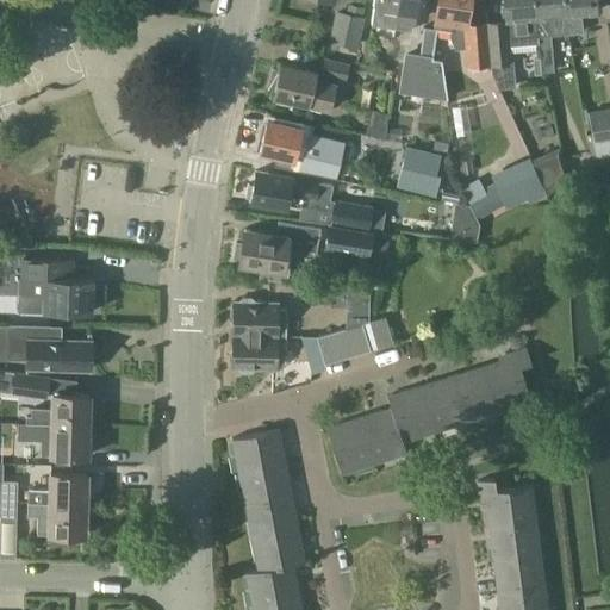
[(371,24),(410,30),(411,20),(415,0),(373,0),(373,6),(371,24)]
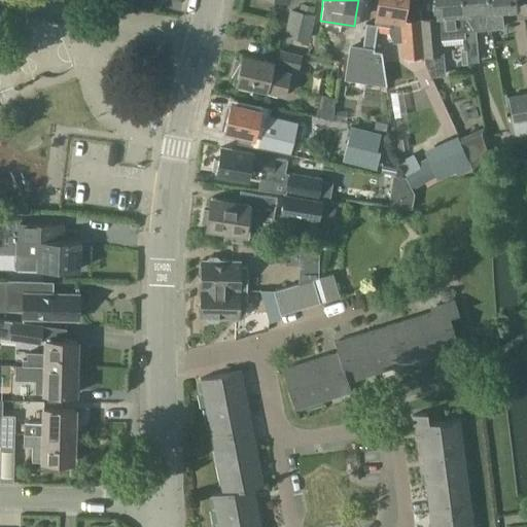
[(377,0),(375,16),(389,19),(387,32),(391,41),(400,41),(402,58),(423,56),(420,18),(401,20),(405,0),(377,0)]
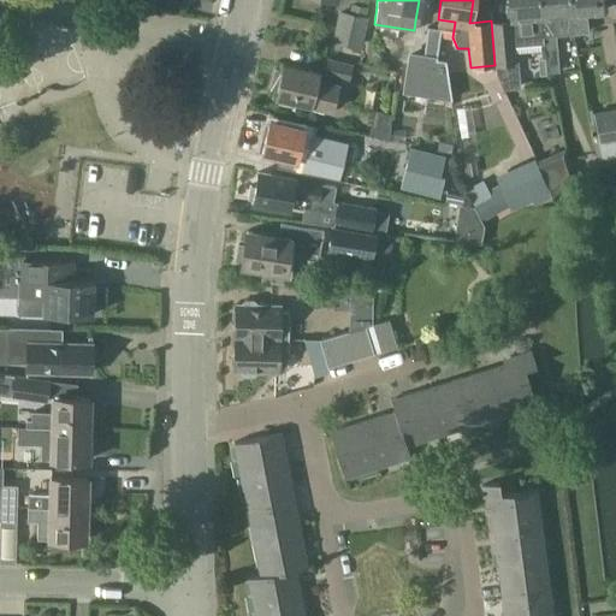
[(540,45),(538,16),(535,0),(508,0),(510,18),(491,21),(495,65),(516,64),(515,46),(540,45)]
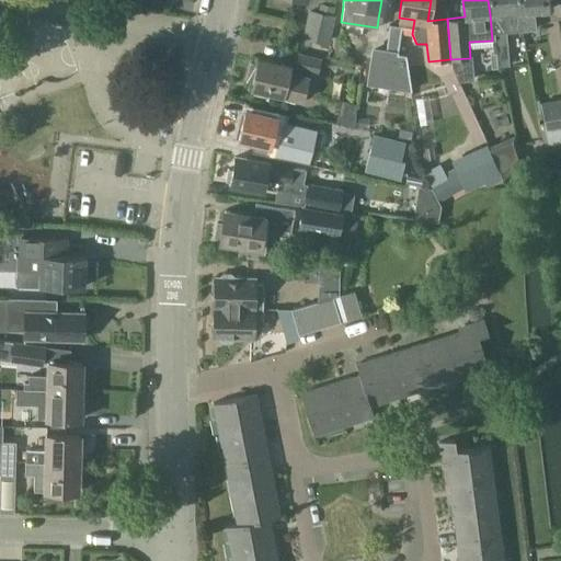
[(515,0),(488,0),(490,14),(492,14),(494,32),(495,46),(496,46),(500,67),(508,66),(507,52),(506,45),(507,45),(505,32),(507,31),(505,13),(517,12),(515,0)]
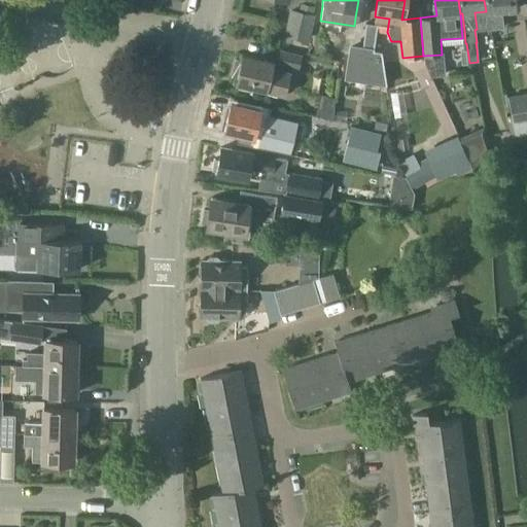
[(484,0),(486,11),(489,11),(491,29),(504,28),(503,9),(515,8),(513,0),(484,0)]
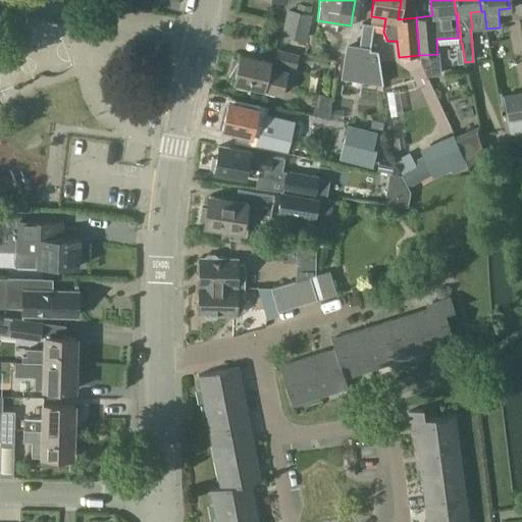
[(289,8),(281,36),(308,42),(314,14),(312,14),(314,5),(299,2),(297,10),(289,8)]
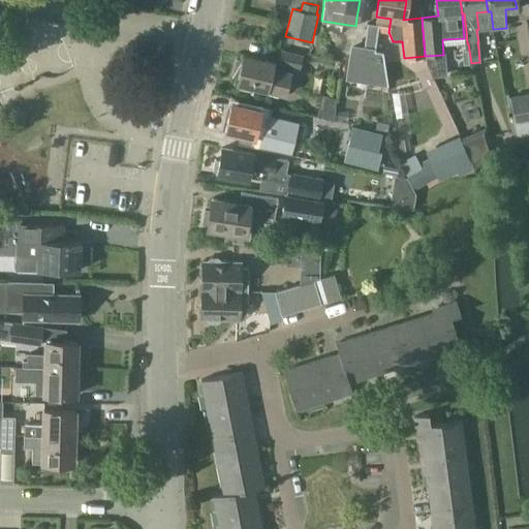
[(347,79),(346,83),(348,83),(349,74),(364,78),(363,86),(387,85),(382,52),(374,51),(378,25),(367,23),(363,49),(352,47),(348,74),(347,79)]
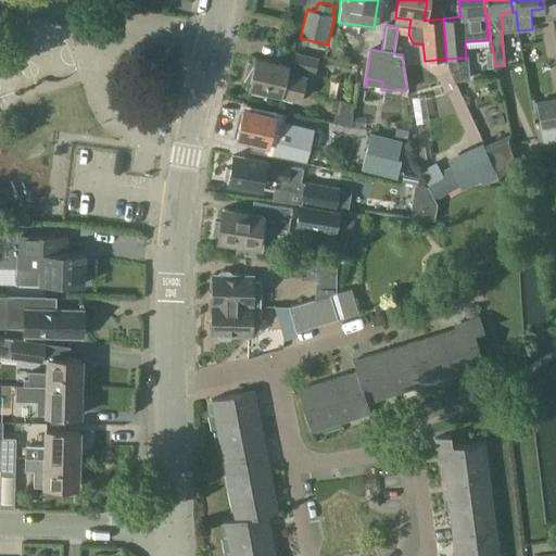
[(294,67),(318,72),(321,57),(298,52),(294,67)]
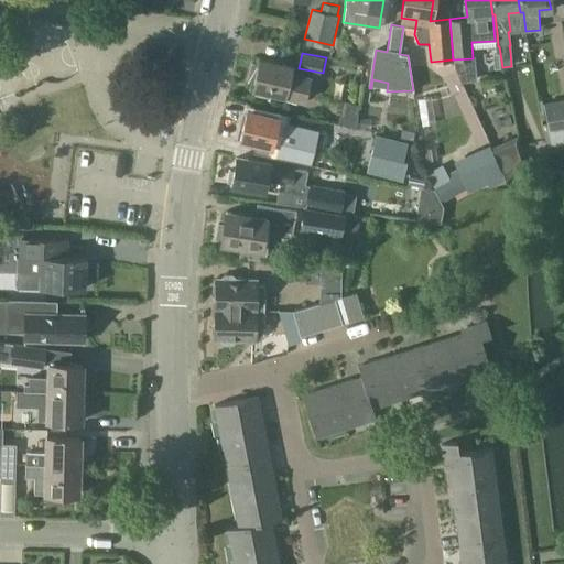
[(314,76),(290,71),(291,65),(259,58),(258,64),(251,63),(247,83),(252,84),(252,88),(307,101),(314,76)]
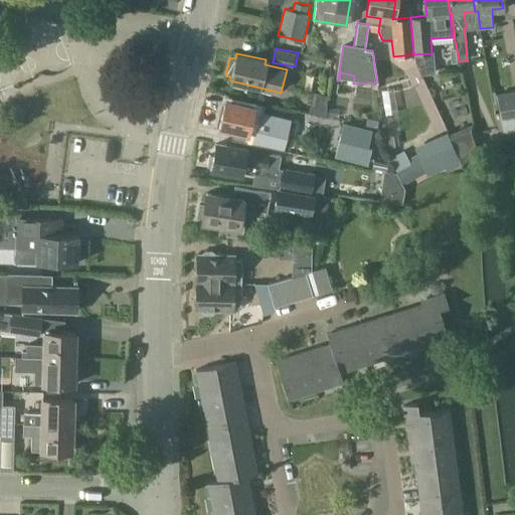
[(321,112),(323,93),(307,91),(305,111),(321,112)]
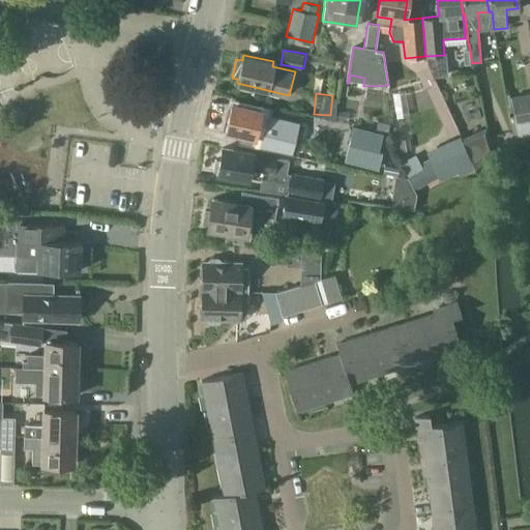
[(529,93),(525,95),(526,105),(514,108),(512,97),(511,97),(518,135),(529,133),(529,93)]
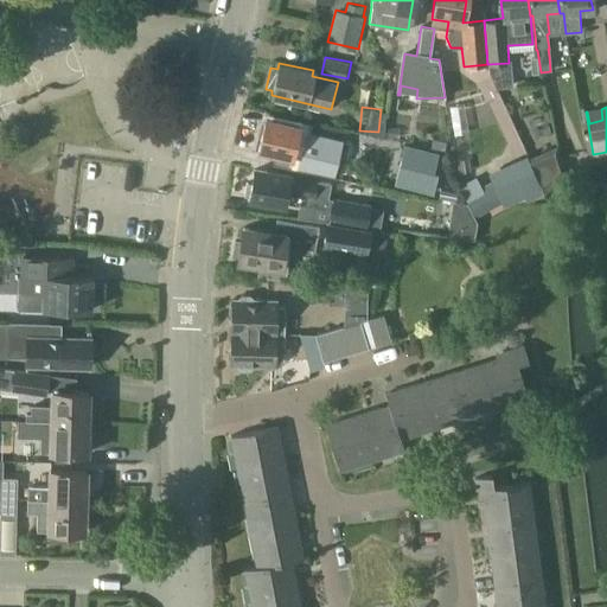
[(299,127),(266,119),(259,149),(289,155),(286,167),(326,176),(331,160),(315,157),(319,142),(296,136),(299,127)]
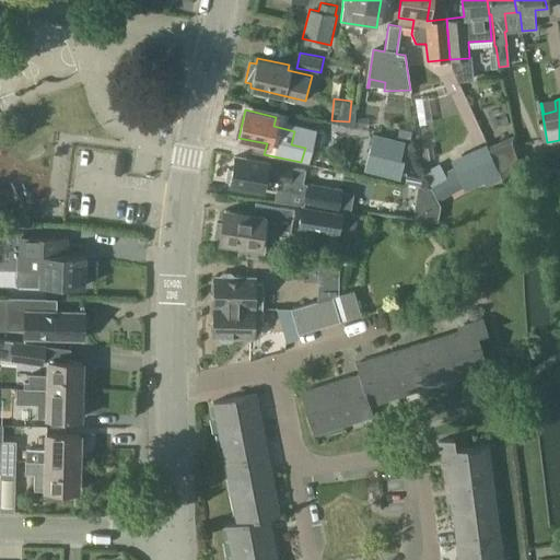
[(0,132),(0,203),(32,199),(32,193),(33,193),(22,129),(0,132)]
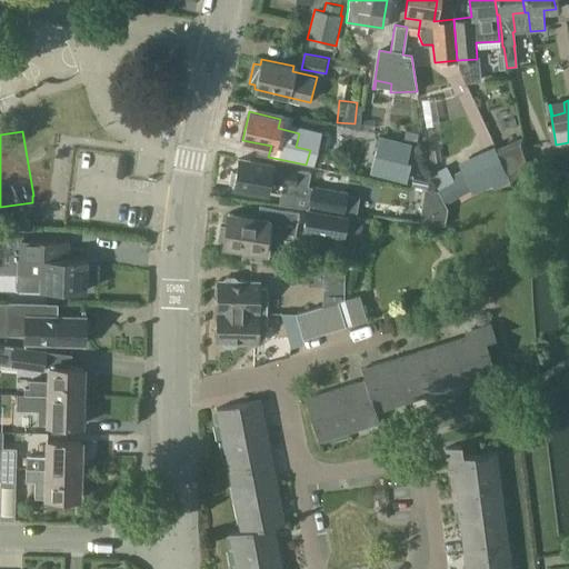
[(379,138),(373,159),(379,160),(376,172),(406,180),(410,162),(406,162),(410,145),(379,138)]
